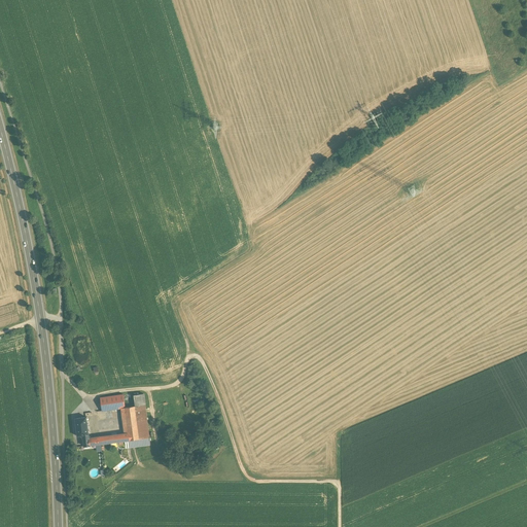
[(124,394),(100,398),(102,411),(125,408),(124,394)]
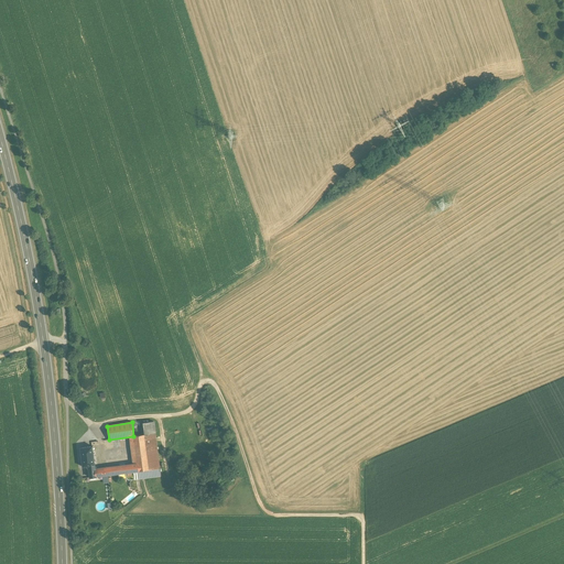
[(153,422),(142,423),(144,435),(155,433),(153,422)]
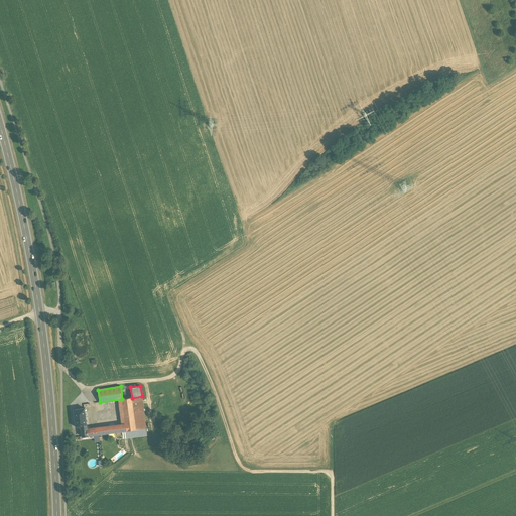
[(142,396),(132,398),(136,430),(146,428),(142,396)]
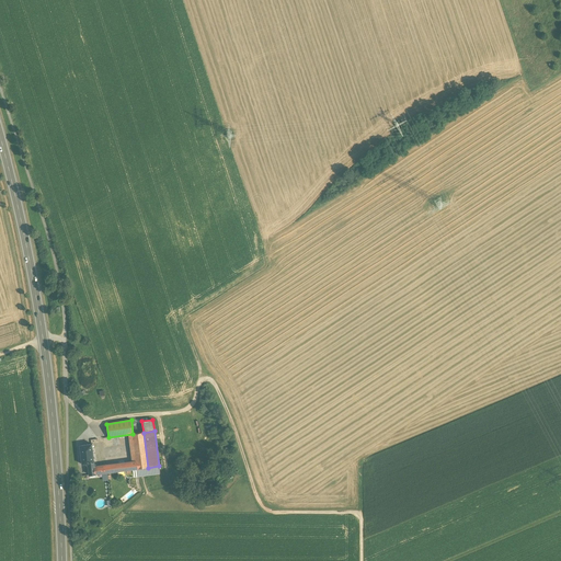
[(133,434),(136,461),(137,469),(148,468),(144,433),(133,434)]
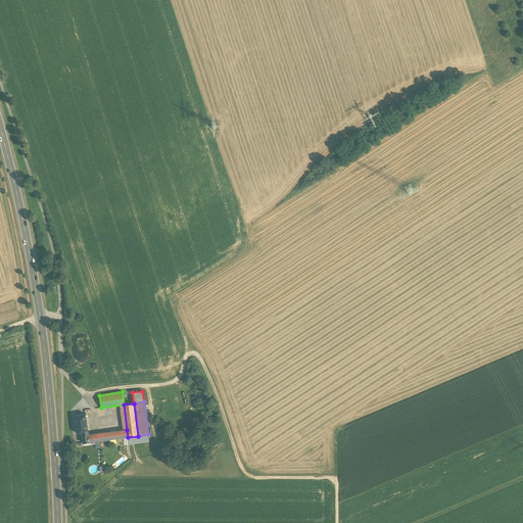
[(86,414),(75,416),(77,433),(83,432),(88,431),(86,414)]
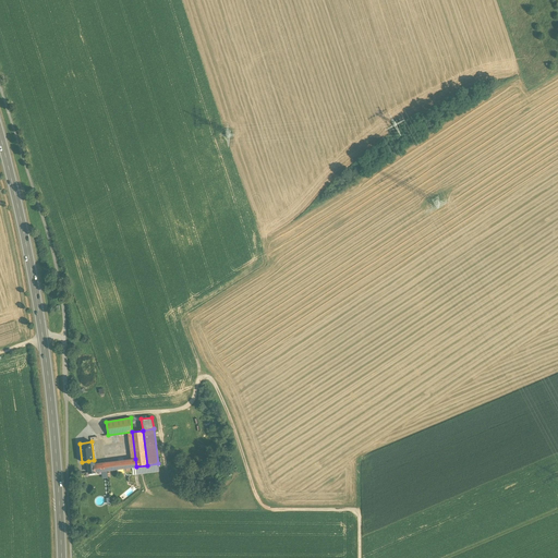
[(94,464),(95,472),(132,468),(136,466),(135,459),(94,464)]
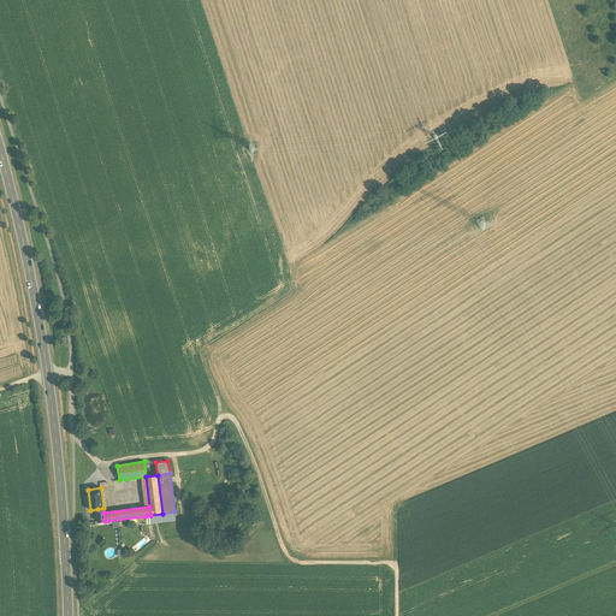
[(150,515),(146,516),(147,523),(176,520),(175,511),(163,514),(150,515)]
